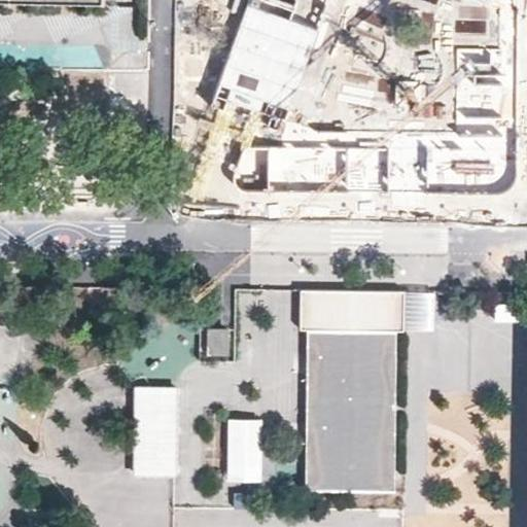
[(327,0),(247,0),(212,105),(203,133),(194,156),(208,176),(242,189),(492,192),(510,183),(513,169),(515,2),(514,0),(454,0),(455,45),(457,136),(319,134),(287,117),(327,0)]
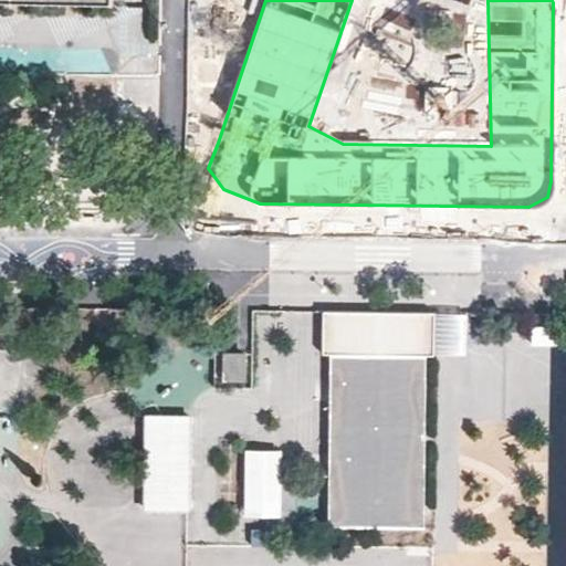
[(432,355),(444,312),(321,312),(321,354),(328,354),(326,526),(422,527),(423,355),(432,355)]
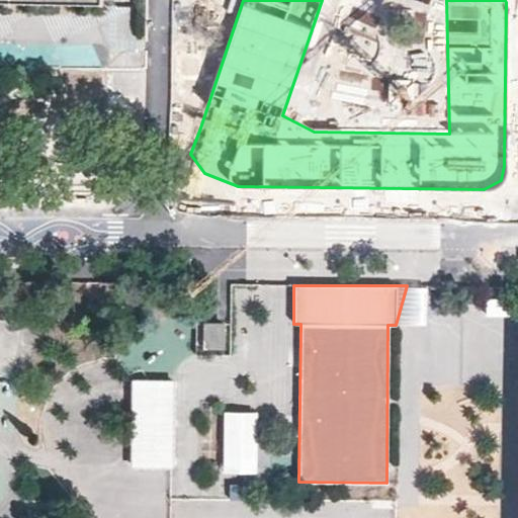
[(221,345),(221,324),(203,323),(202,345),(221,345)]
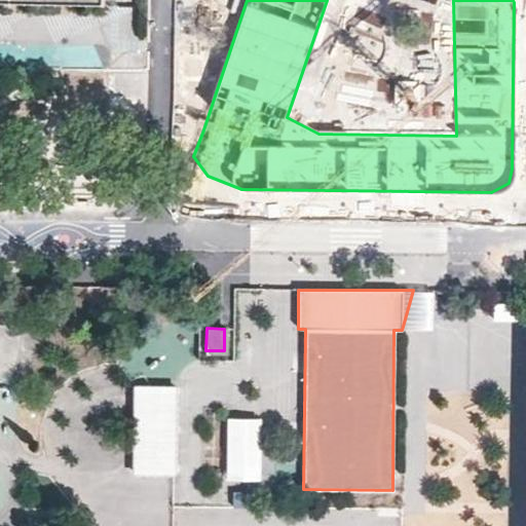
[(173,471),(174,387),(135,386),(134,471),(173,471)]
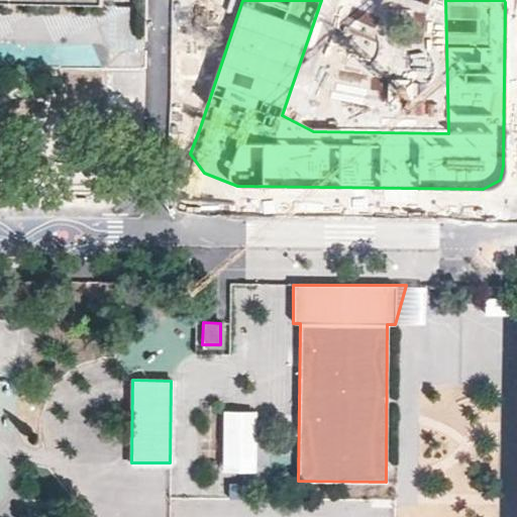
[(224,409),(222,471),(256,472),(259,410),(224,409)]
